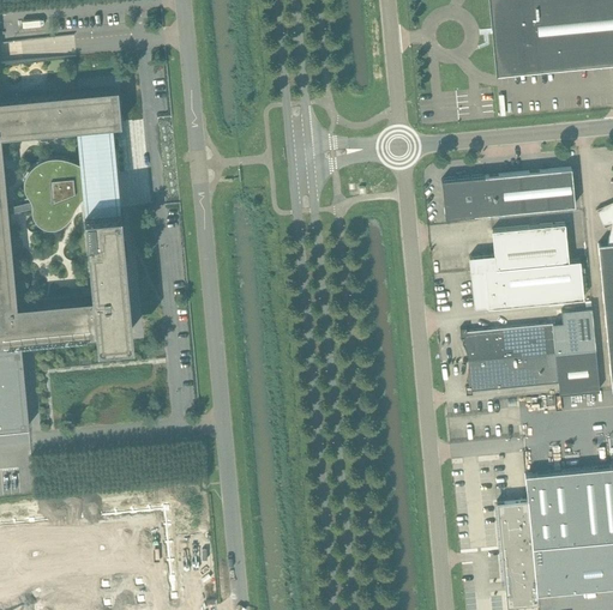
[(612,0),(488,0),(497,77),(612,66),(612,0)]
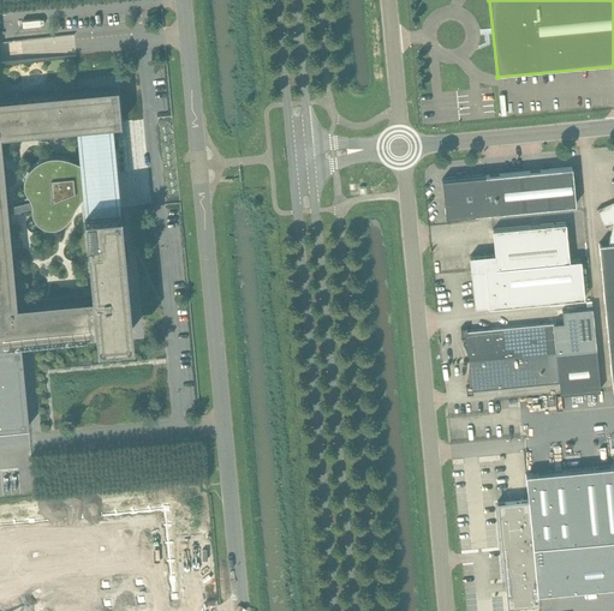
[(0,432),(29,430),(30,430),(22,347),(21,347),(21,345),(97,337),(97,346),(99,346),(135,342),(121,211),(115,150),(120,149),(119,136),(114,137),(114,127),(123,126),(119,90),(0,100),(0,432)]
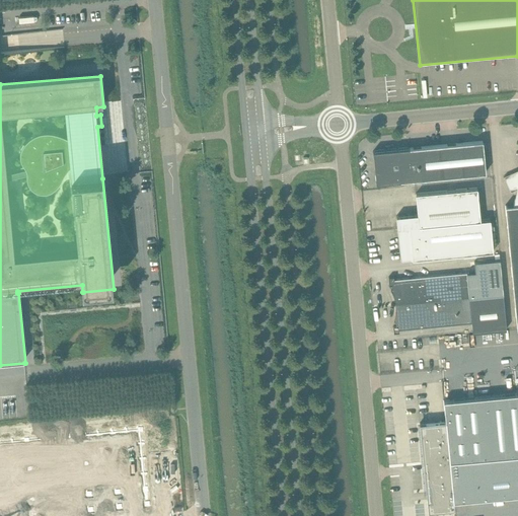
[(377,187),(387,186),(487,175),(484,144),(374,154),(374,157),(374,159),(375,163),(378,166),(381,168),(385,168),(386,173),(376,174),(377,187)]
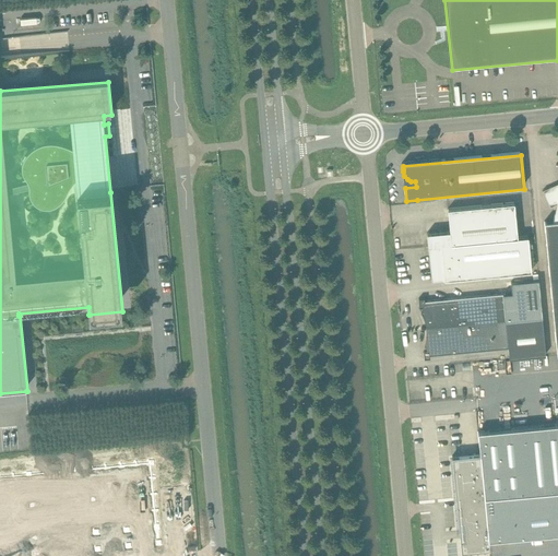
[(557,187),(544,193),(551,210),(557,208),(557,212),(554,224),(545,225),(557,346),(557,187)]
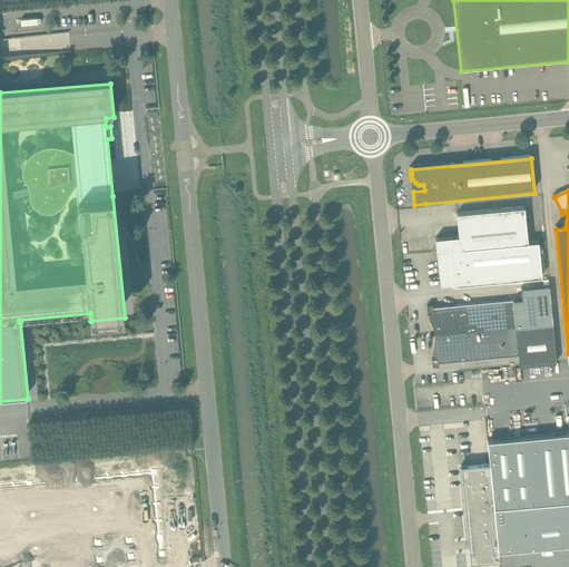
[(441,290),(542,280),(539,244),(528,245),(525,209),(458,216),(460,238),(437,241),(441,290)]
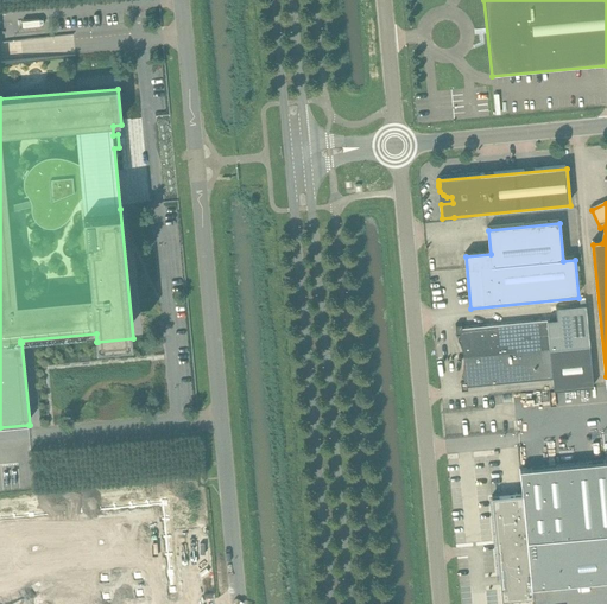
[(462,328),(456,328),(457,337),(460,337),(460,341),(459,342),(461,348),(463,354),(465,360),(465,367),(463,373),(462,379),(463,380),(465,383),(462,383),(462,393),(469,393),(468,389),(554,381),(551,351),(590,348),(587,307),(556,311),(557,322),(548,323),(463,331),(462,328)]
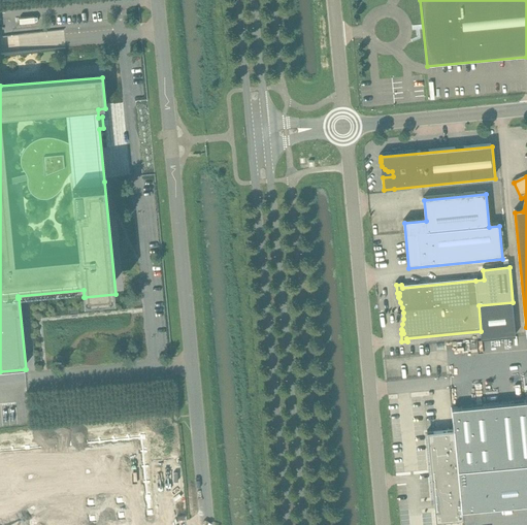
[(513,302),(479,305),(481,331),(482,341),(517,338),(513,302)]
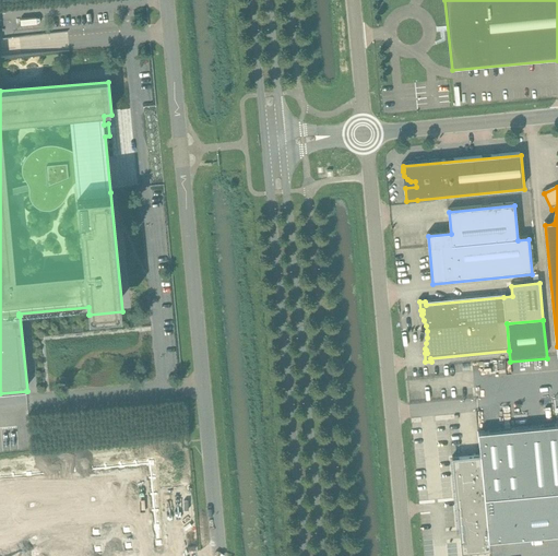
[(557,426),(489,434),(478,435),(481,457),(453,459),(462,554),(490,552),(489,544),(557,536),(557,426)]
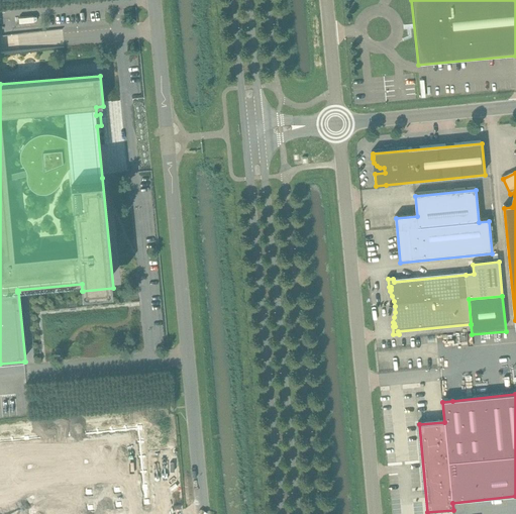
[(0,442),(0,513),(147,513),(147,506),(148,506),(148,505),(144,505),(143,503),(142,492),(146,491),(147,491),(141,429),(0,442)]
